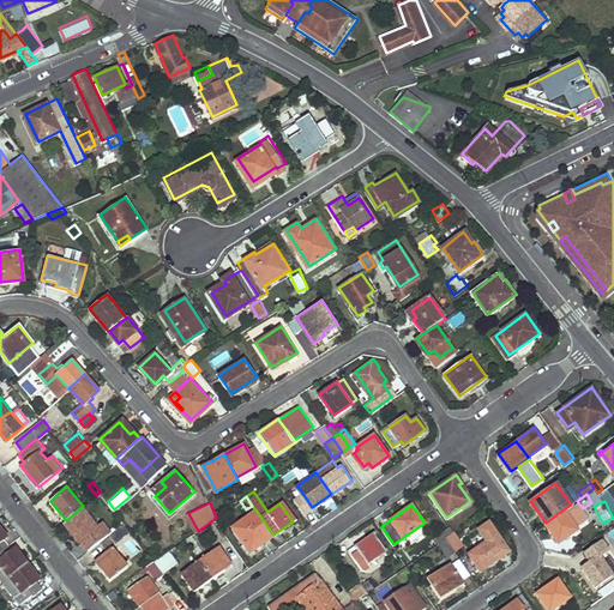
[(564,509),(575,526),(582,520),(571,505),(564,509)]
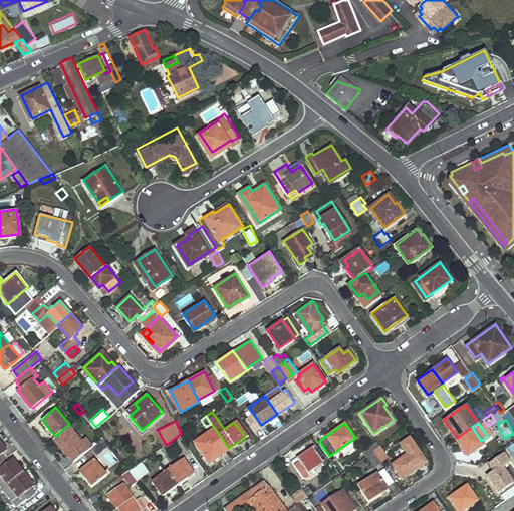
[(54,437),(66,452),(67,451),(74,460),(91,447),(92,446),(85,437),(80,440),(68,425),(55,436),(54,437)]
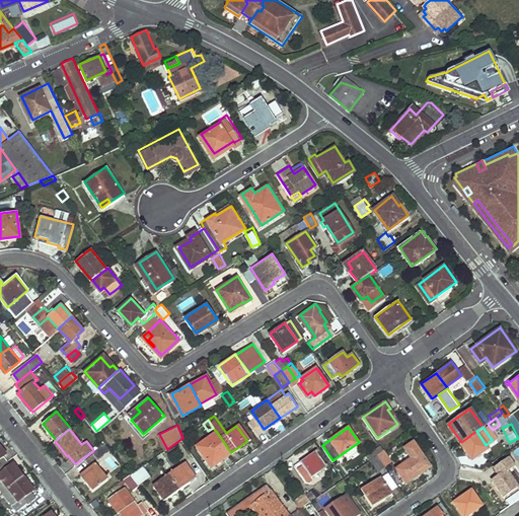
[(461,442),(471,456),(480,450),(482,451),(488,447),(486,445),(476,431),(461,442)]
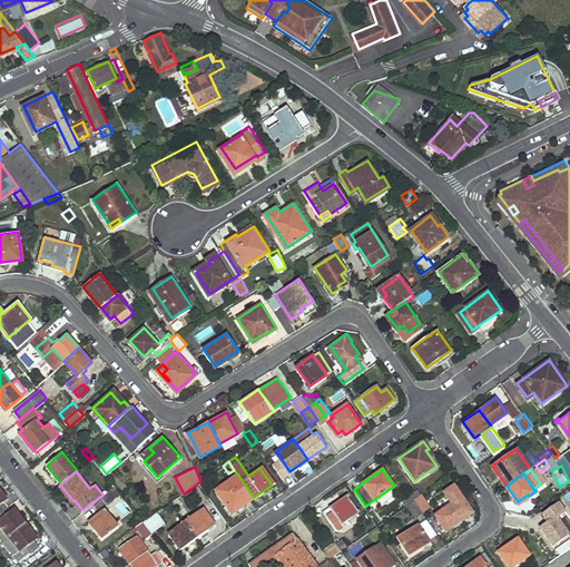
[(216,490),(232,512),(244,505),(242,501),(252,495),(238,475),(216,490)]
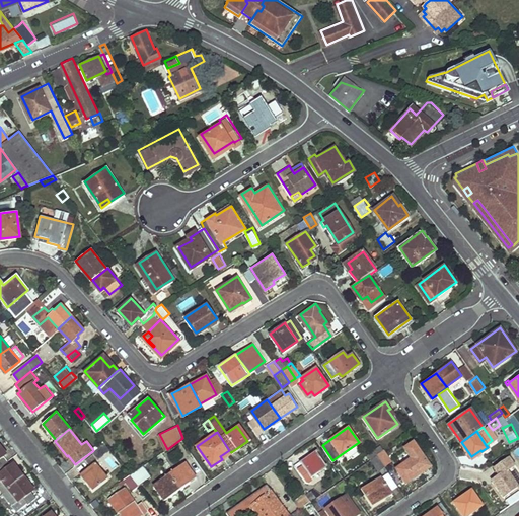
[(93,450),(92,451),(98,457),(109,448),(104,441),(93,450)]
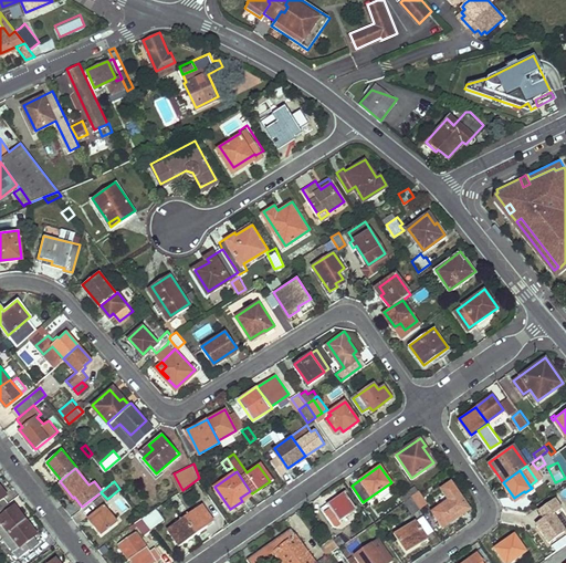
[(449,498),(432,510),(443,525),(470,508),(451,481),(442,488),(449,498)]
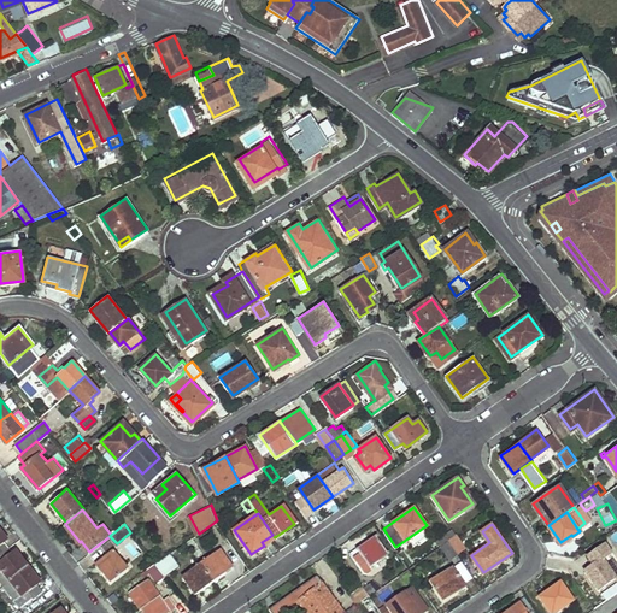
[(442,532),(448,540),(457,534),(451,526),(442,532)]
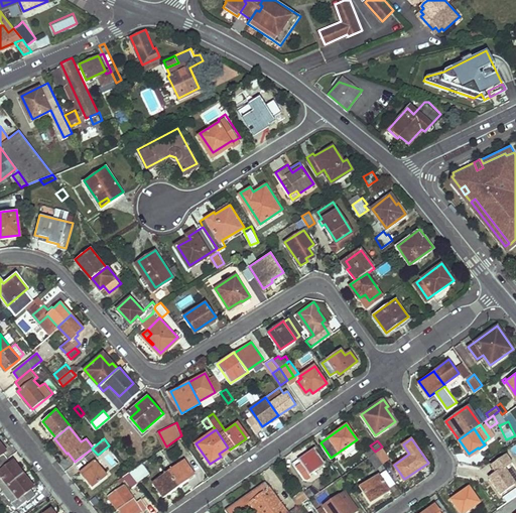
[(364,450),(369,456),(375,452),(370,445),(364,450)]
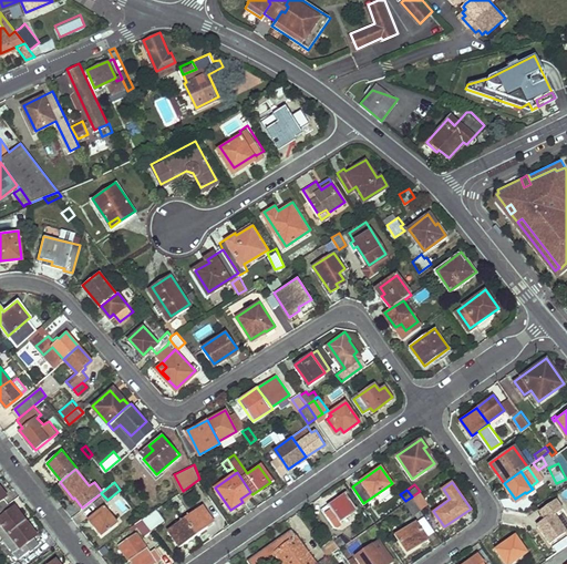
[(558,490),(539,503),(544,509),(557,500),(563,496),(558,490)]
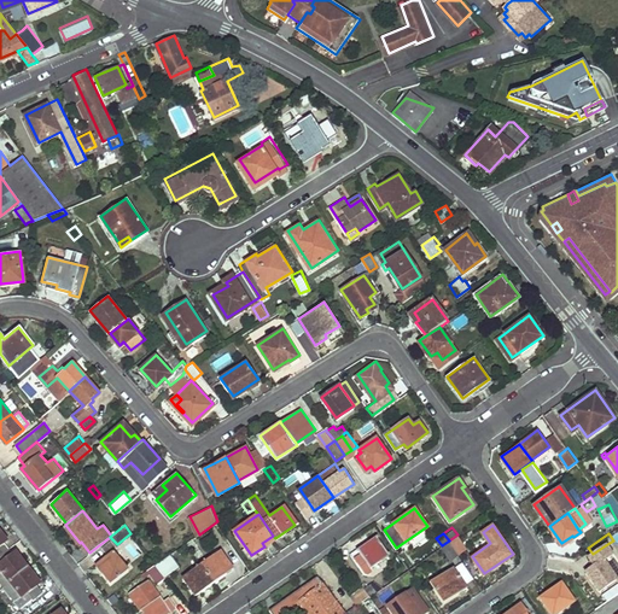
[(449,541),(458,554),(466,548),(458,534),(449,541)]
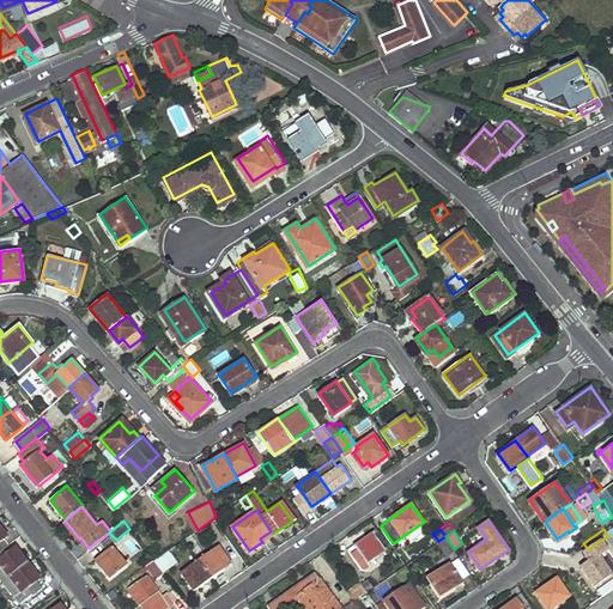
[(354,543),(347,548),(357,562),(364,558),(366,561),(386,548),(375,531),(356,546),(354,543)]
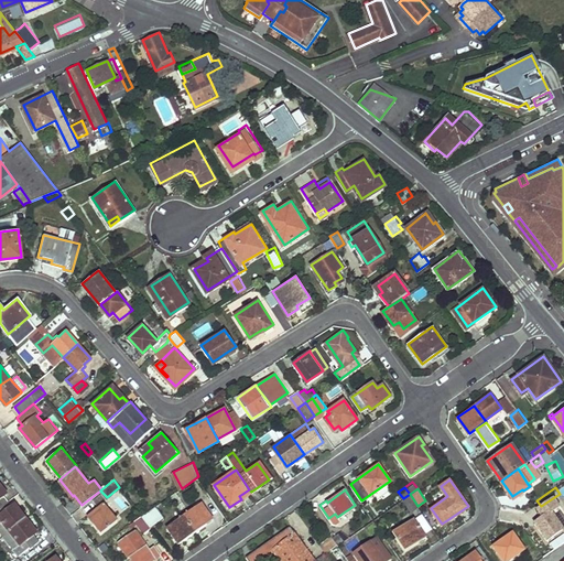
[(171,496),(176,504),(183,500),(177,492),(171,496)]
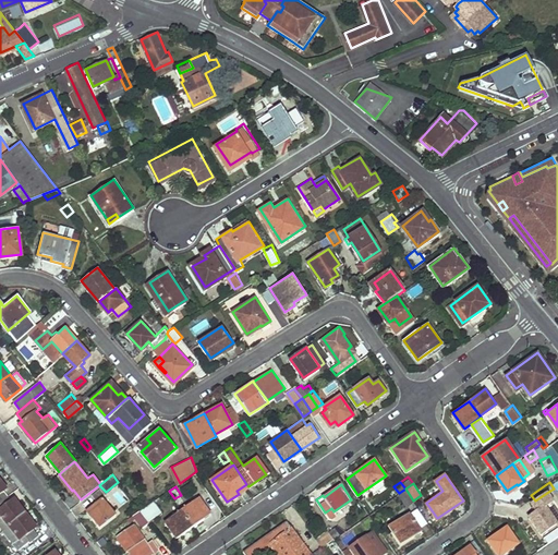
[(399,493),(407,505),(413,501),(405,489),(399,493)]
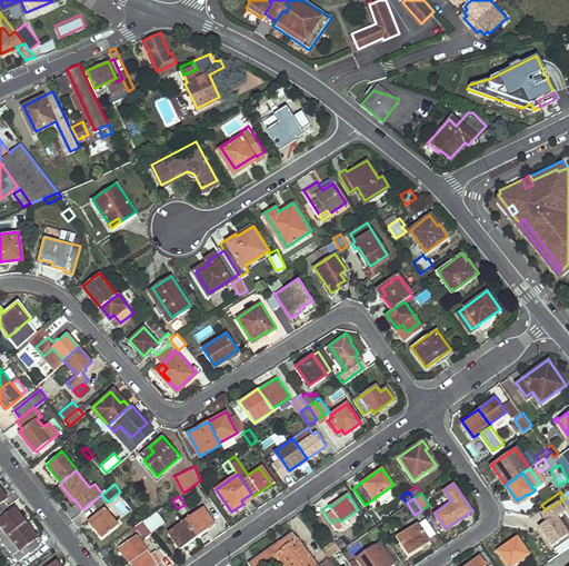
[(539,526),(552,544),(568,532),(557,515),(561,512),(565,509),(559,502),(546,510),(551,518),(539,526)]
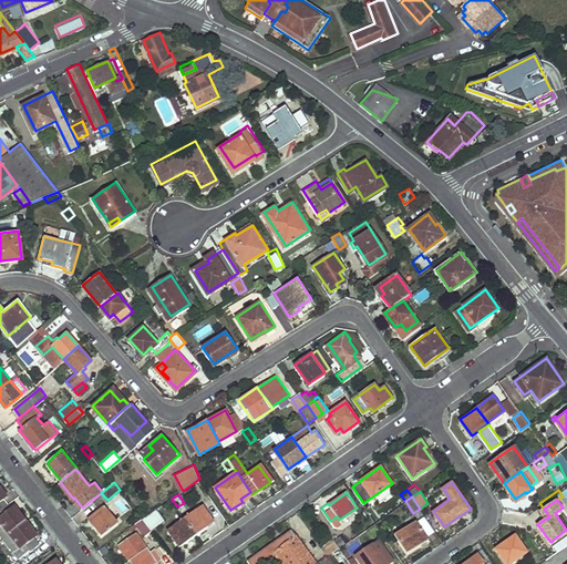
[(8,502),(0,509),(0,532),(3,537),(27,520),(21,512),(18,514),(8,502)]
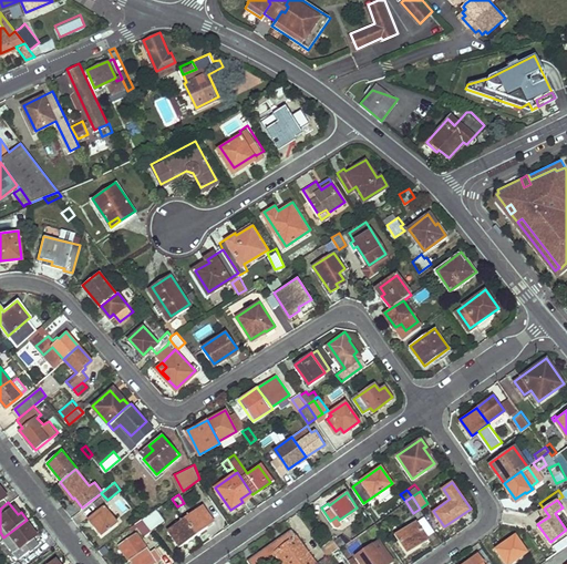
[(185,516),(196,533),(214,521),(203,504),(185,516)]
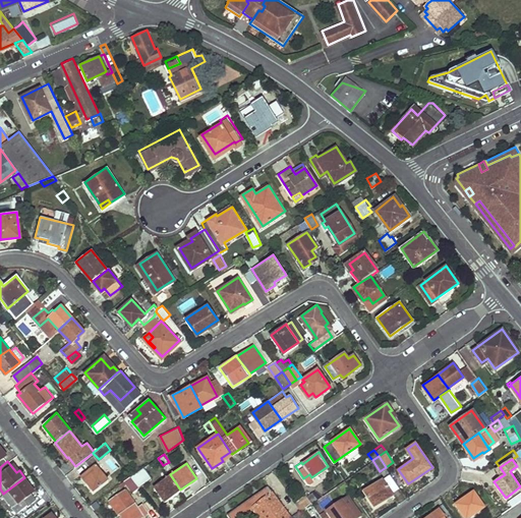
[(81,476),(94,492),(108,479),(96,464),(81,476)]
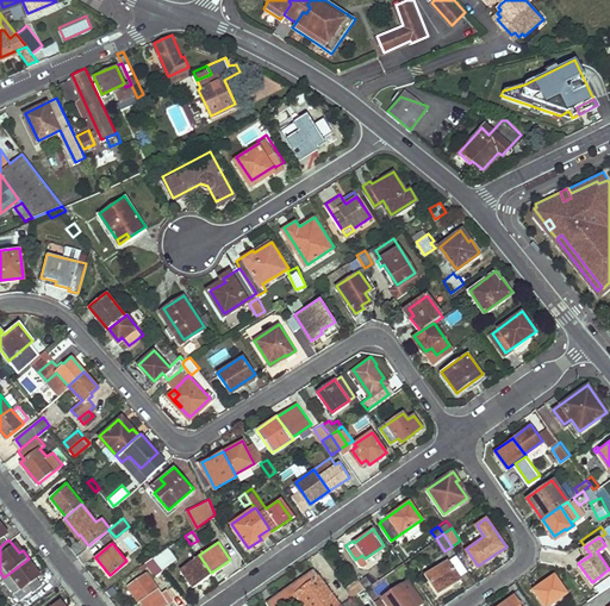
[(154,557),(162,569),(178,558),(169,547),(154,557)]
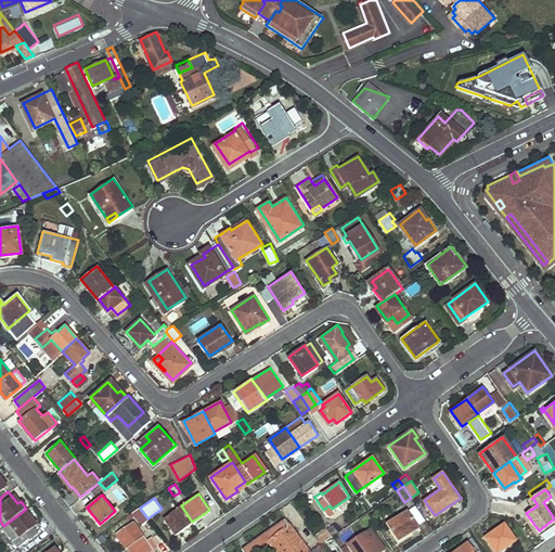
[(543,502),(554,518),(554,517),(554,509),(547,499),(543,502)]
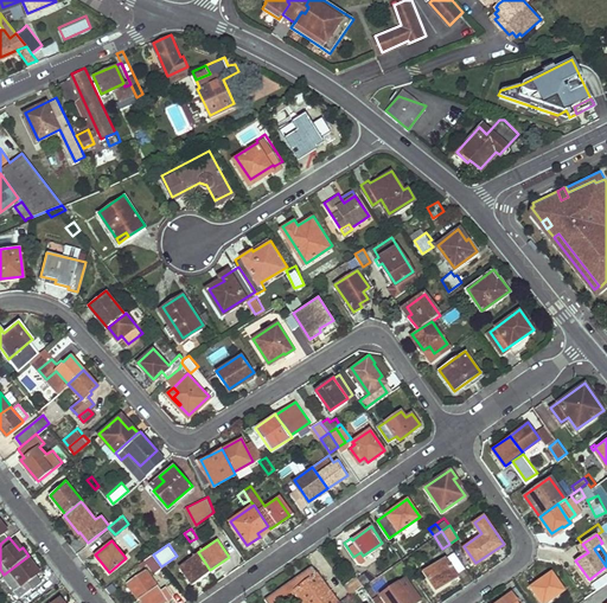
[(180,565),(192,583),(210,570),(198,552),(180,565)]
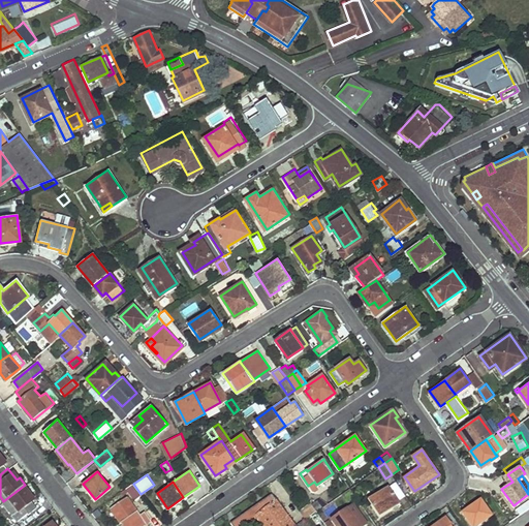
[(128,490),(135,498),(141,494),(133,484),(122,491),(124,493),(128,490)]
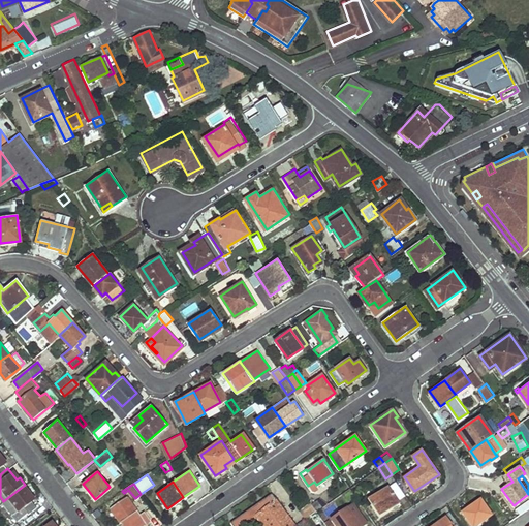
[(3,501),(18,520),(28,511),(29,513),(37,505),(32,499),(35,497),(25,485),(3,501)]
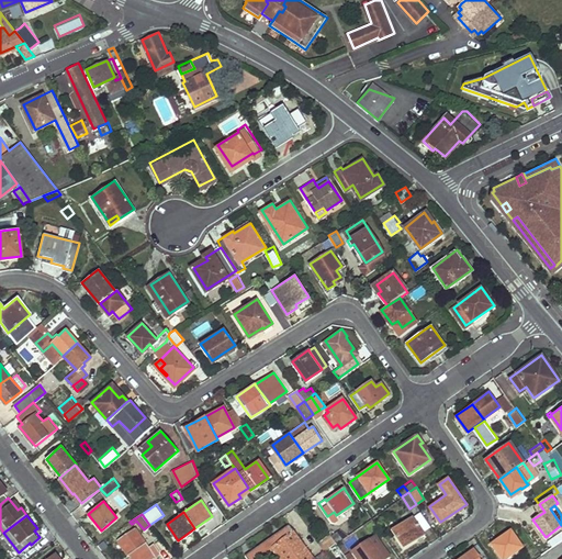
[(391,529),(403,548),(425,535),(412,515),(391,529)]
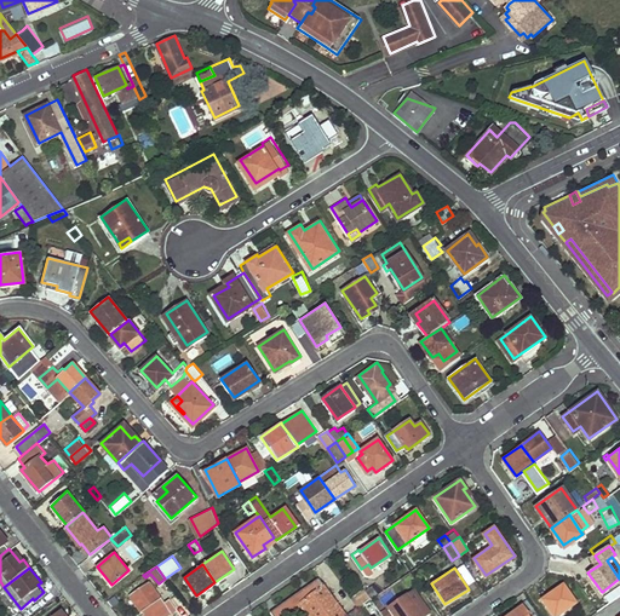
[(319,577),(270,611),(274,615),(287,615),(300,605),(306,614),(304,615),(343,615),(346,615),(319,577)]
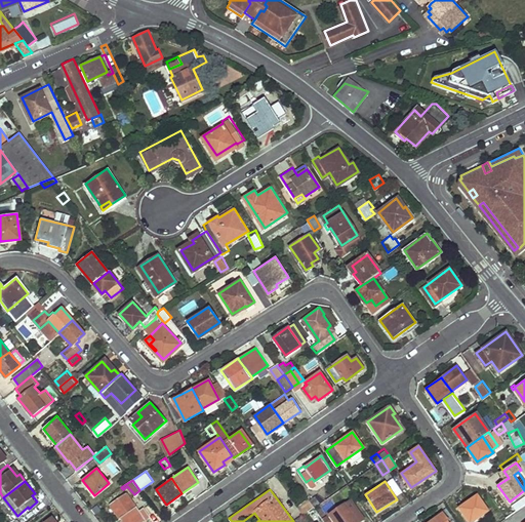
[(110,505),(122,521),(120,521),(139,521),(149,515),(143,508),(138,511),(125,493),(110,505)]
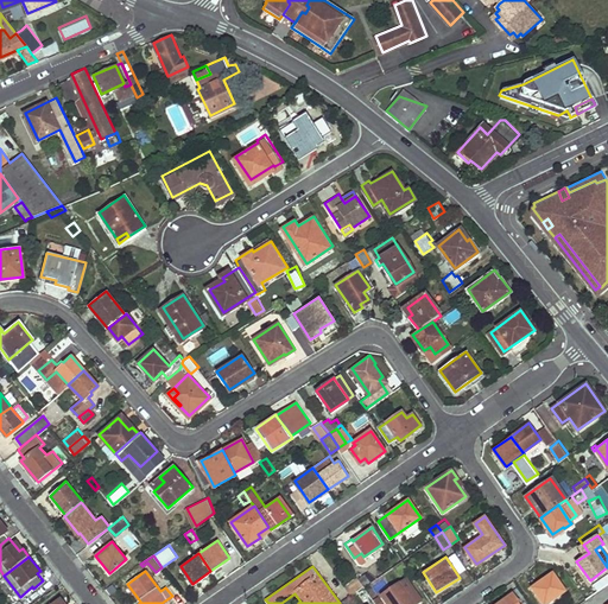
[(532,586),(543,603),(544,603),(564,590),(552,573),(532,586)]
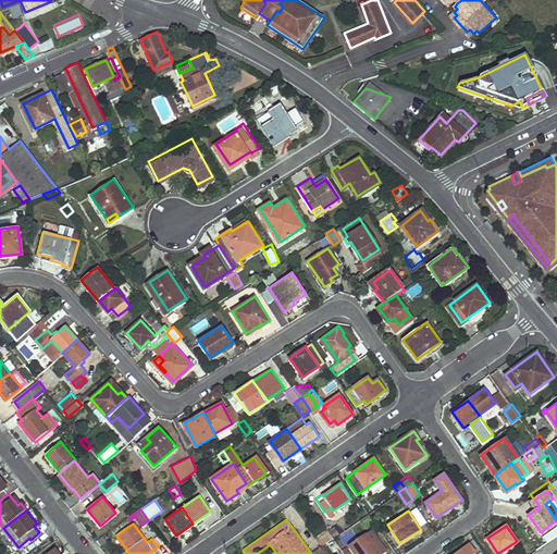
[(330,532),(333,538),(338,533),(335,528),(330,532)]
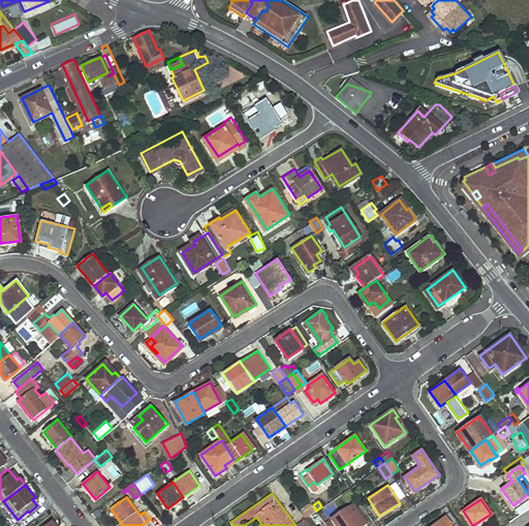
[(333,519),(337,525),(361,525),(367,522),(353,503),(333,519)]
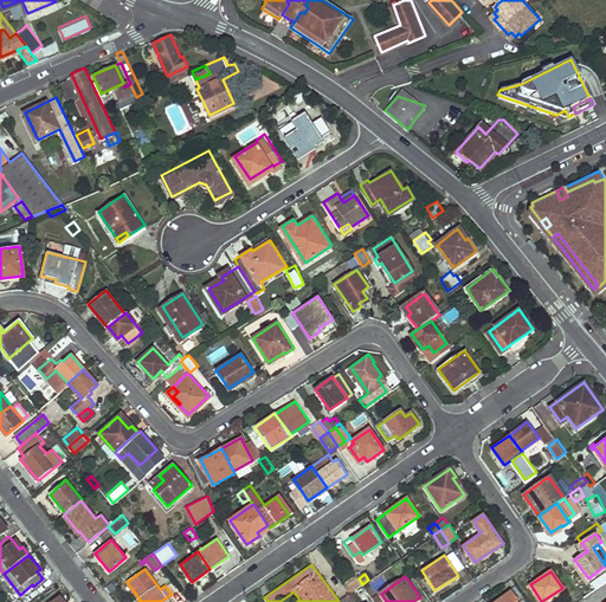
[(359,578),(349,584),(354,590),(355,589),(362,584),(359,578)]
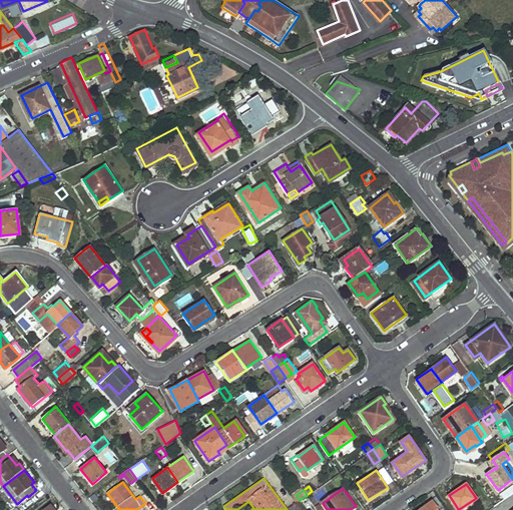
[(301,499),(309,509),(315,506),(307,495),(301,499)]
